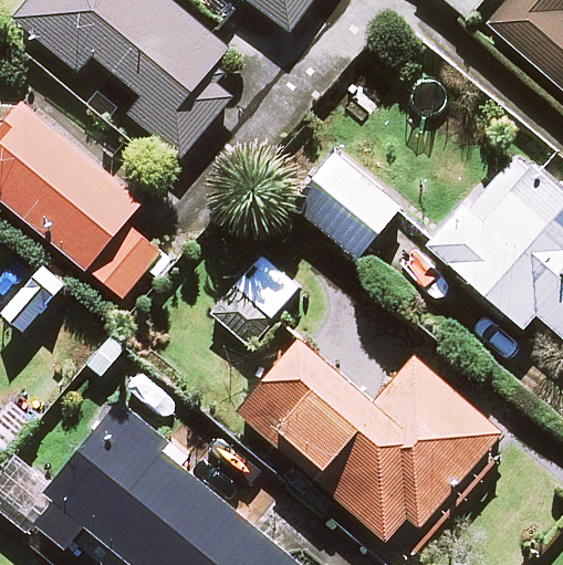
[(228,48),(169,0),(27,0),(13,17),(80,72),(93,55),(144,97),(129,115),(180,157),(232,95),(206,74),(228,48)]
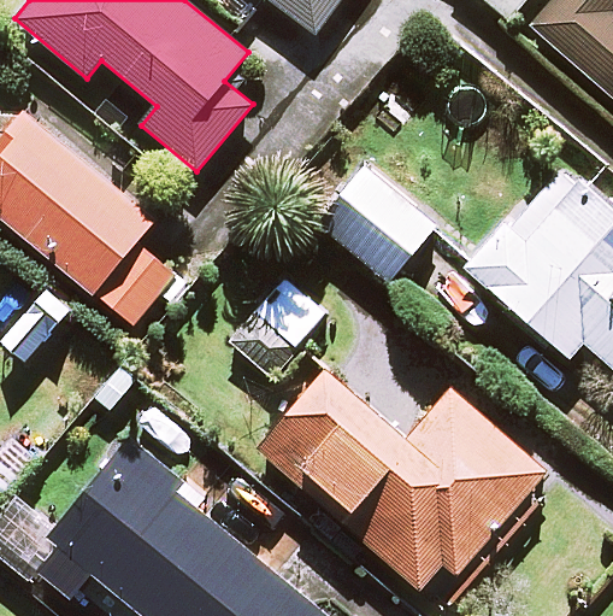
[(270,0),(314,34),(340,0),(270,0)]
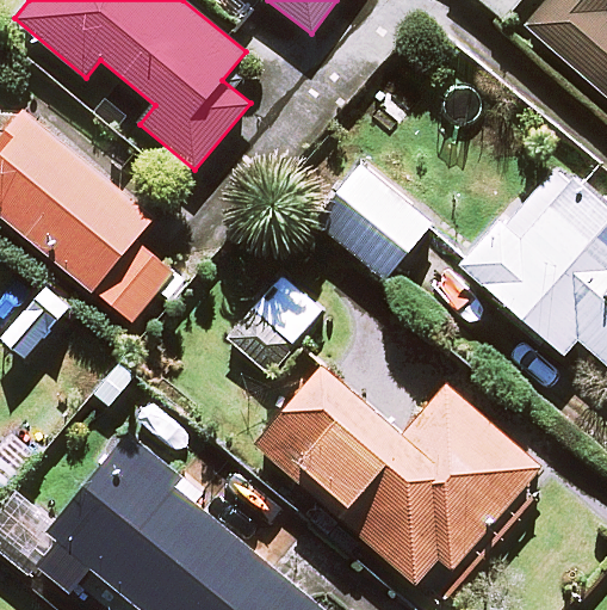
[(481,0),(503,19),(519,0),(481,0)]
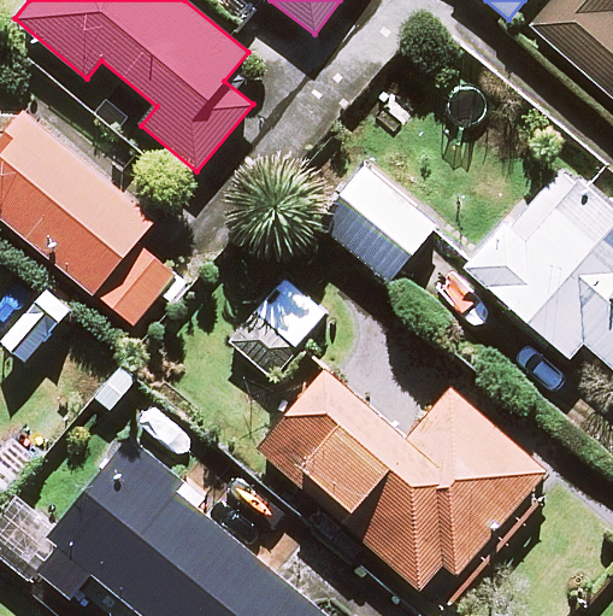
[(552,0),(531,28),(612,94),(612,15),(612,0),(552,0)]
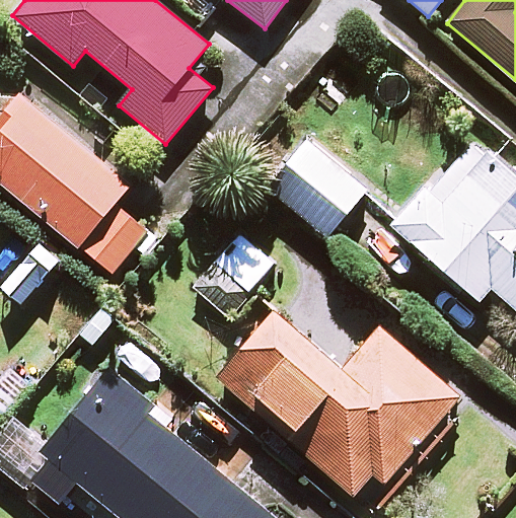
[(129,185),(18,97),(0,121),(0,183),(114,274),(148,231),(114,204),(129,185)]
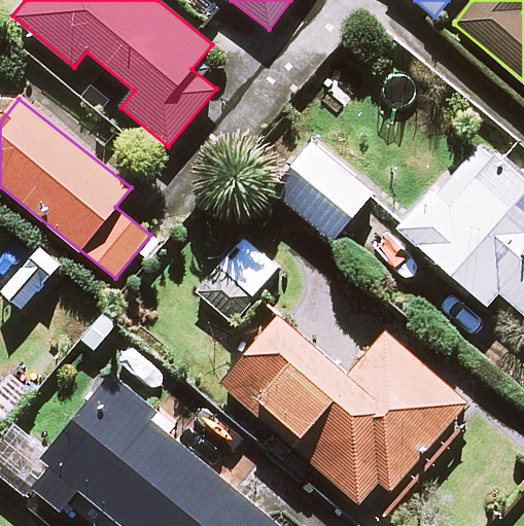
[(373,191),(314,140),(271,189),(329,240),(373,191)]
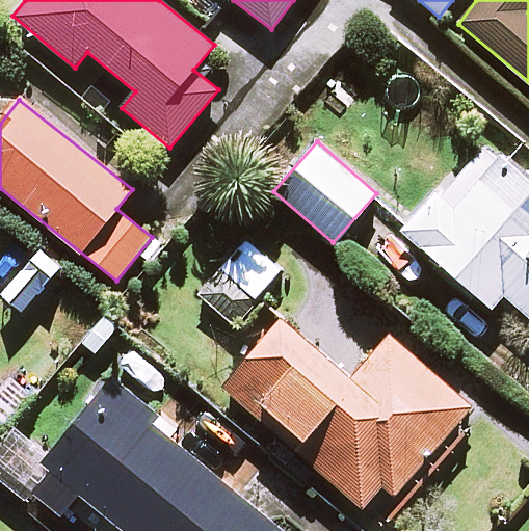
[(528,178),(486,141),(404,235),(434,261),(428,268),(469,304),(475,297),(488,310),(502,294),(528,317),(528,178)]
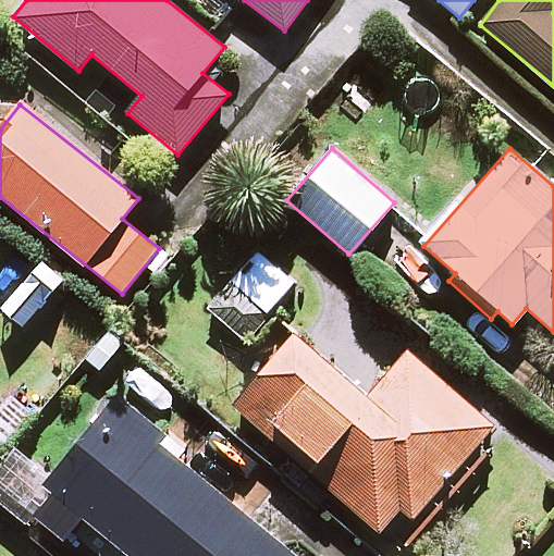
[(294,280),(260,251),(211,310),(245,338),(294,280)]
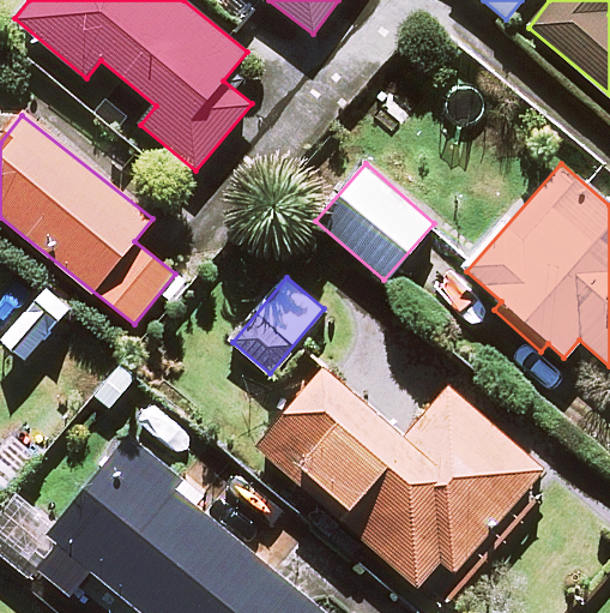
[(296,479),(343,520),(325,540),(350,562),(367,541),(417,586),(440,559),(461,578),(550,476),(448,386),(403,438),(321,367),(255,443),(275,460),(257,480),(279,499),(296,479)]
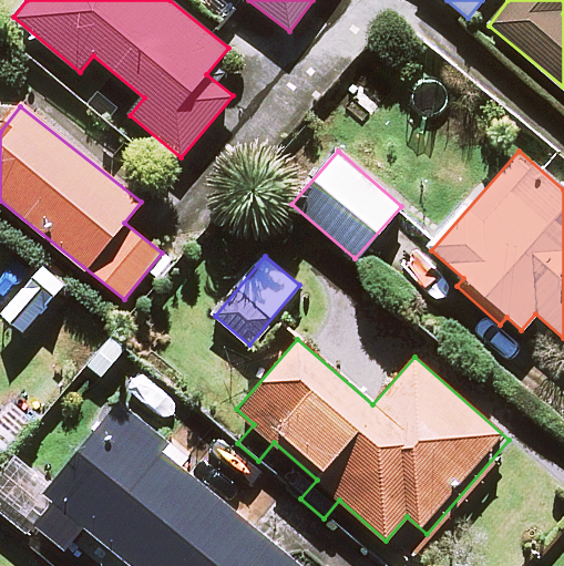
[(83,526),(132,565),(298,565),(176,465),(184,455),(119,401),(45,490),(52,495),(31,523),(63,549),(83,526)]
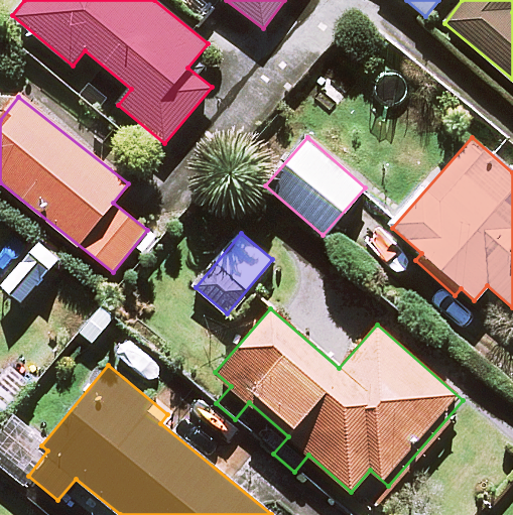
[(36,385),(13,366),(0,381),(0,408),(9,416),(36,385)]
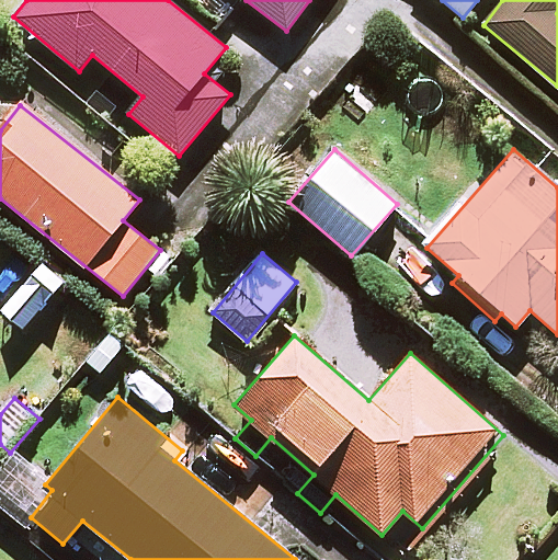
All buildings are outlined.
